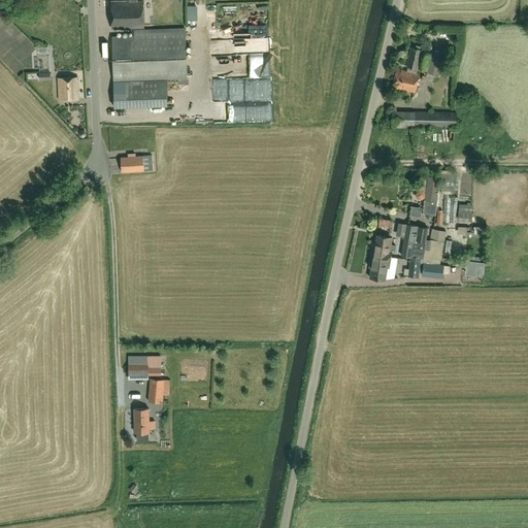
[(143,28),(143,1),(137,2),(137,0),(128,0),(129,2),(111,2),(111,29),(143,28)]
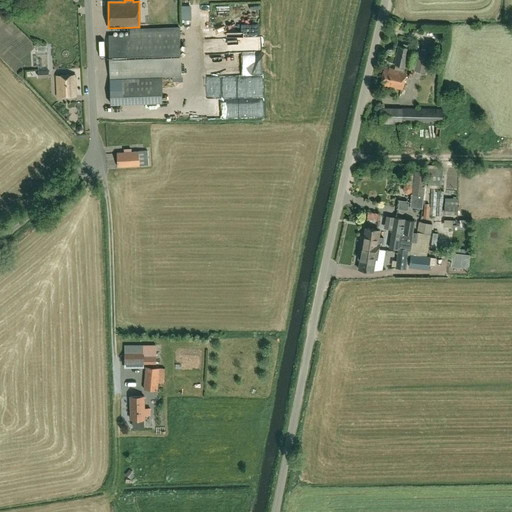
[(163,103),(162,79),(162,77),(181,76),(180,34),(180,29),(130,31),(131,35),(109,36),(110,80),(111,104),(163,103)]
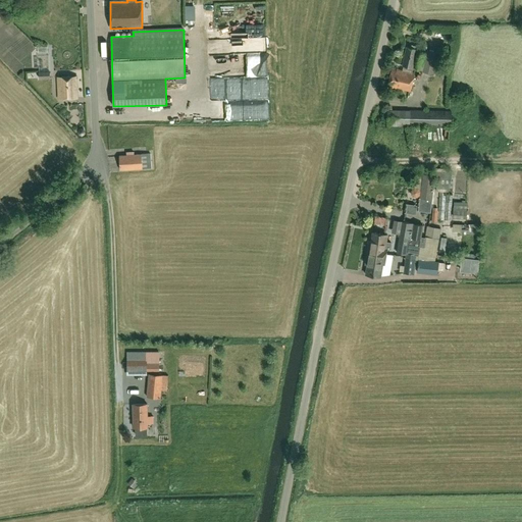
[(207,52),(263,51),(263,37),(207,38),(207,52)]
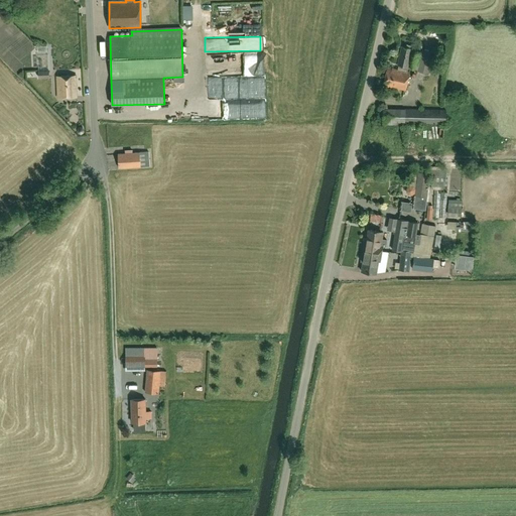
[(406,68),(418,70),(418,72),(429,74),(434,51),(422,49),(421,54),(408,51),(408,48),(403,47),(399,66),(406,68)]
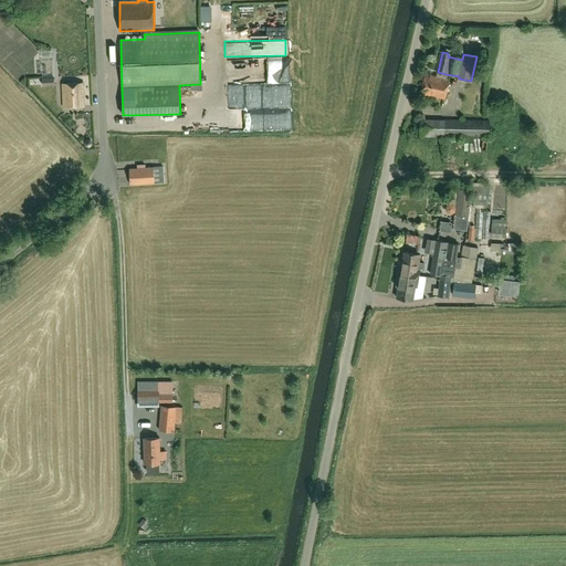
[(446,74),(438,72),(437,77),(426,75),(421,95),(444,101),(449,81),(444,80),(446,74)]
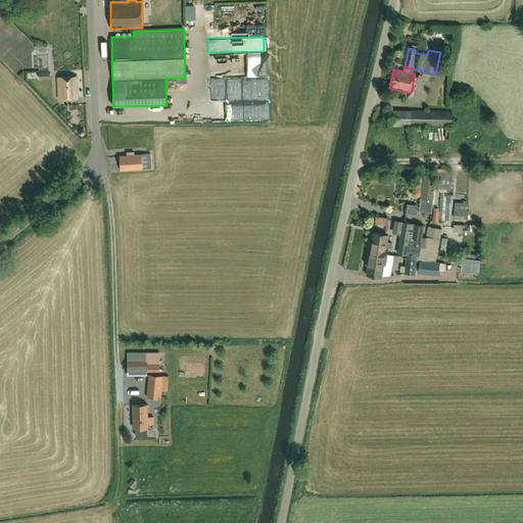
[(256,93),(263,94),(263,74),(227,73),(226,89),(235,89),(236,81),(241,81),(241,89),(246,89),(246,93),(256,93)]
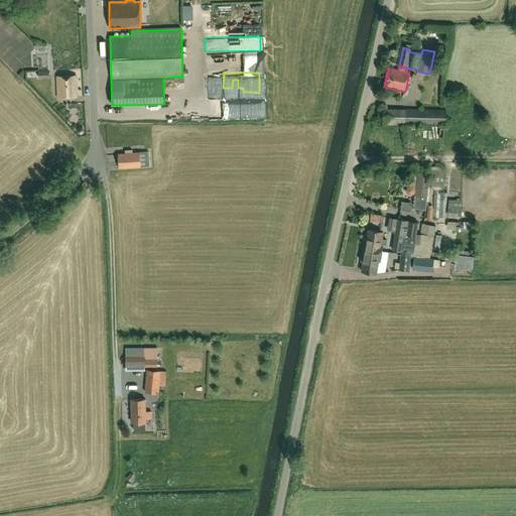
[(58,98),(77,98),(76,77),(57,78),(58,98)]
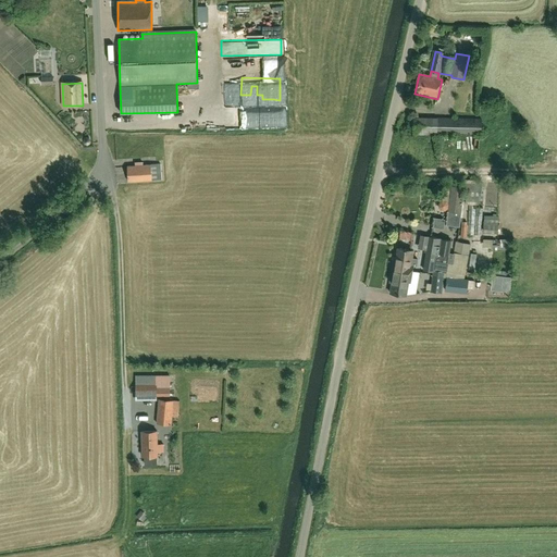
[(481,120),(416,119),(415,136),(437,137),(437,135),(481,135),(481,120)]
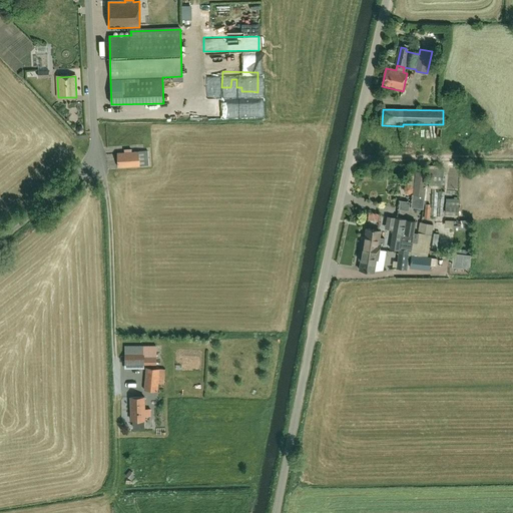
[(139,151),(117,152),(118,167),(139,165),(139,151)]
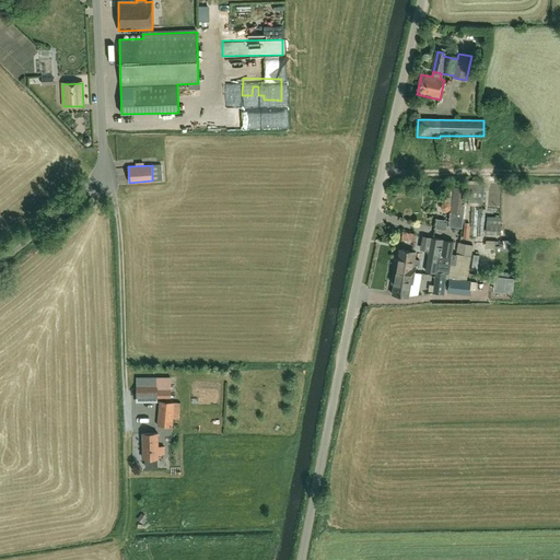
[(485,194),(485,184),(483,184),(468,183),(468,184),(468,194),(485,194)]
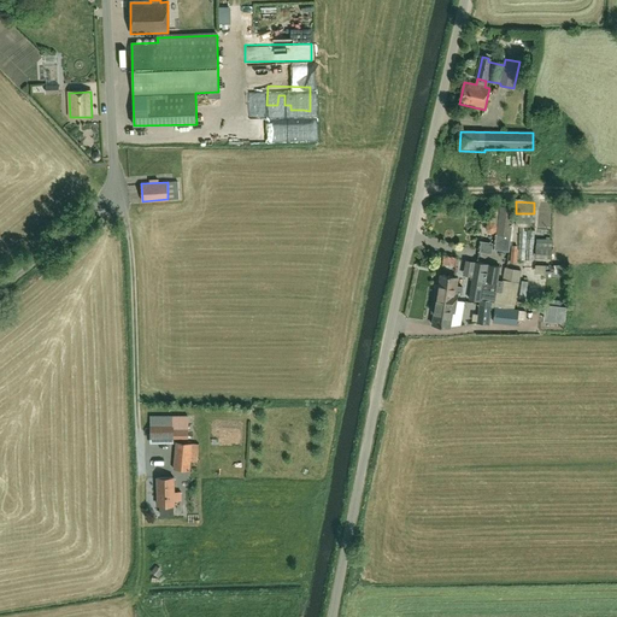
[(515,209),(500,206),(495,250),(510,251),(515,209)]
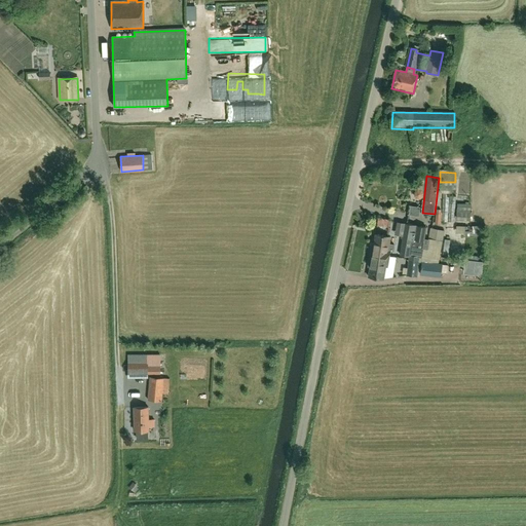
[(471,220),(471,210),(471,203),(456,202),(456,209),(456,220),(471,220)]
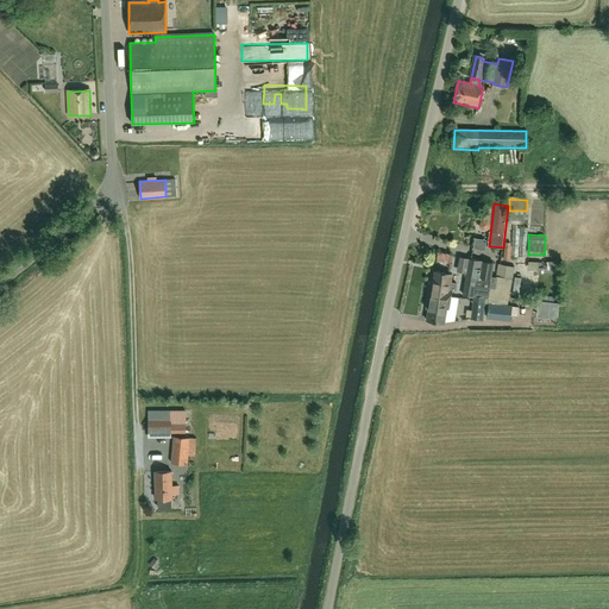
[(471,236),(471,246),(482,246),(483,237),(471,236)]
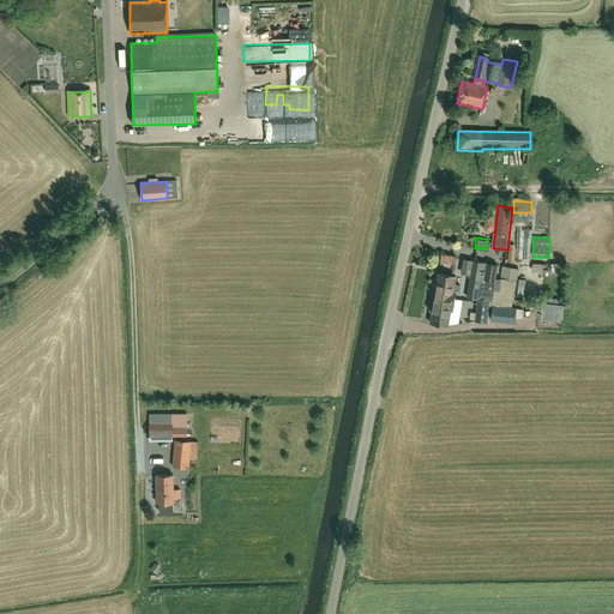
[(440,264),(453,266),(455,257),(441,256),(440,264)]
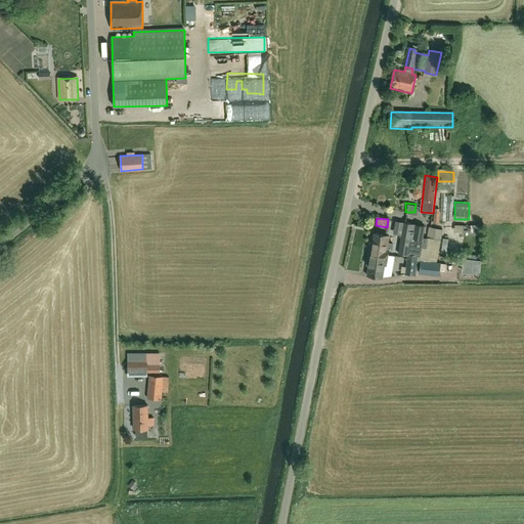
[(395,221),(393,233),(401,234),(398,254),(407,256),(410,238),(412,239),(415,224),(403,222),(395,221)]
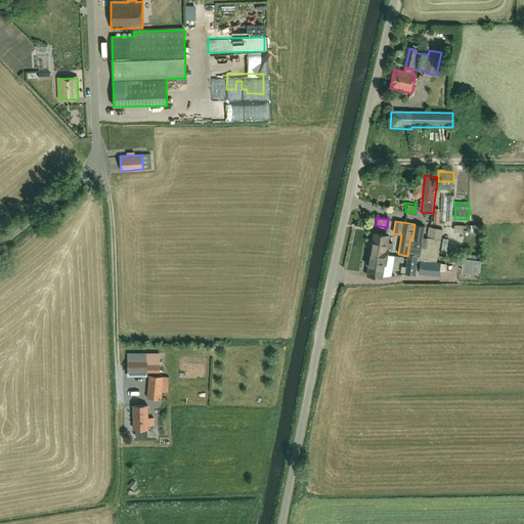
[(407,256),(404,274),(416,275),(418,257),(420,257),(420,256),(422,246),(426,247),(428,238),(424,237),(426,226),(416,224),(415,224),(412,239),(410,238),(407,256)]
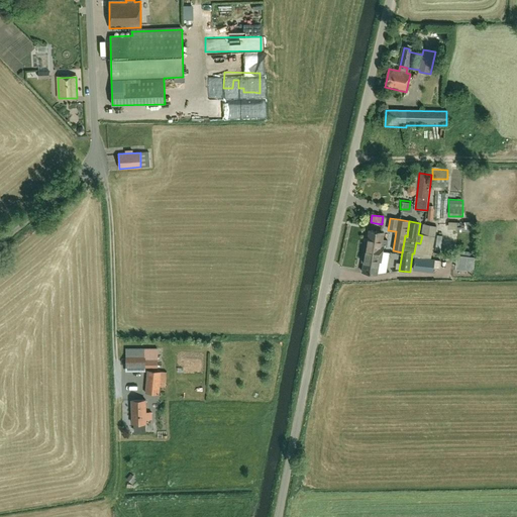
[(383,253),(384,246),(387,246),(388,241),(383,240),(384,233),(369,231),(367,242),(366,242),(365,246),(373,248),(372,251),(383,253)]
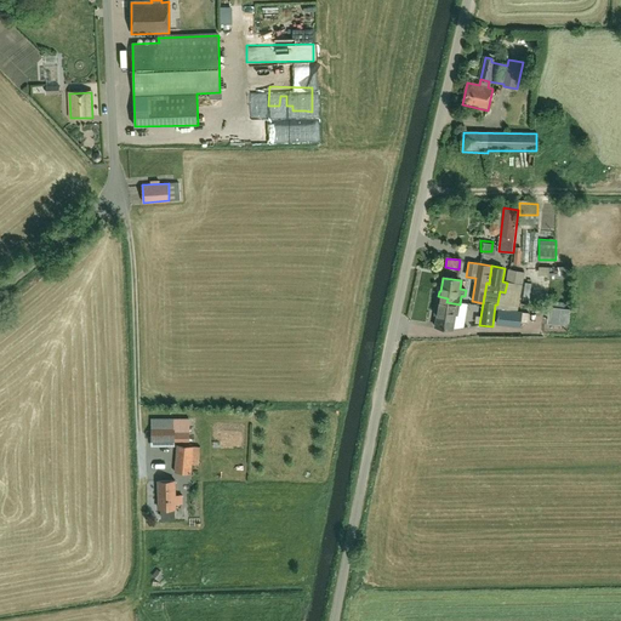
[(448,298),(438,296),(436,312),(438,312),(436,328),(454,330),(456,315),(459,315),(460,305),(446,302),(448,298)]
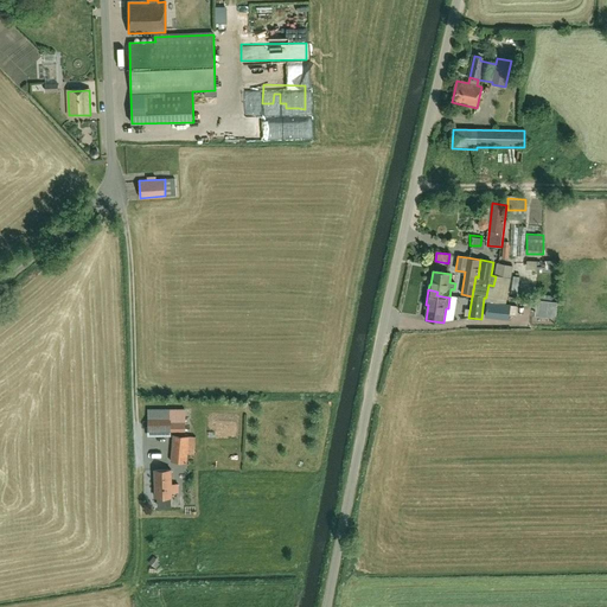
[(509,319),(509,317),(510,306),(511,305),(506,305),(487,302),(485,317),(509,319)]
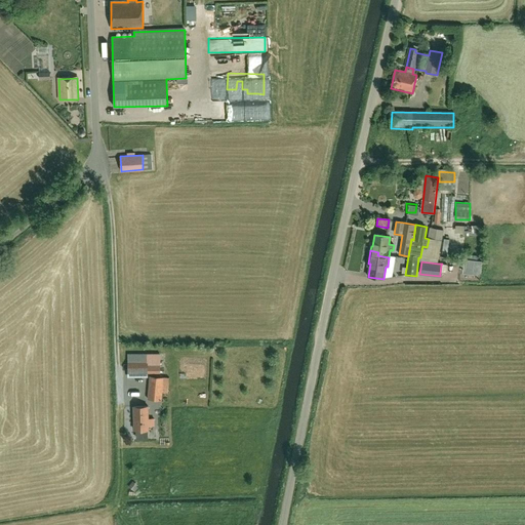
[(148,362),(127,362),(127,375),(158,375),(157,366),(148,366),(148,362)]
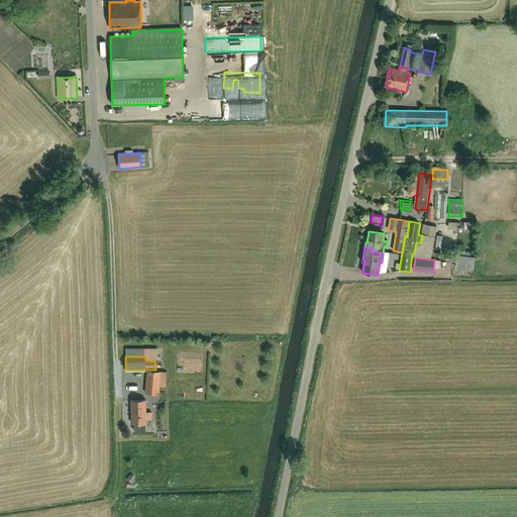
[(150,371),(148,386),(160,387),(160,386),(165,386),(166,376),(161,376),(161,371),(150,371)]
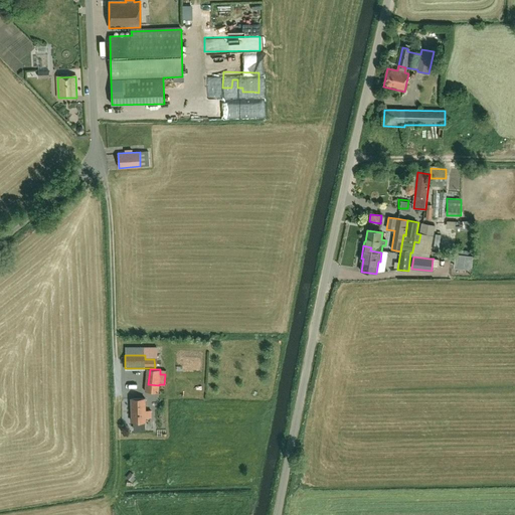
[(141,372),(125,372),(125,387),(141,387),(141,372)]
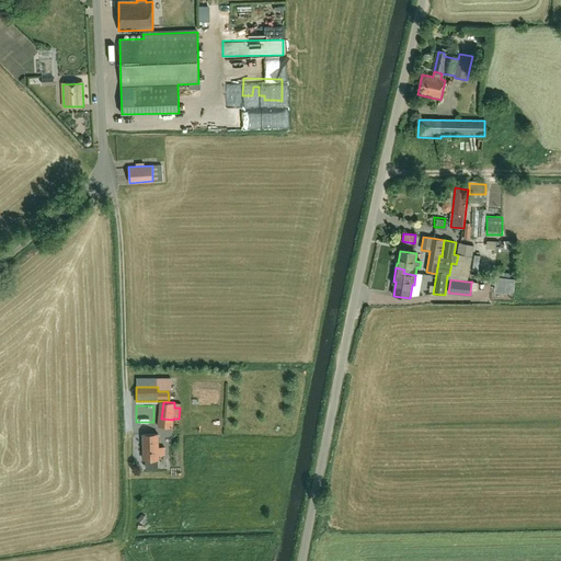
[(159,435),(144,435),(144,461),(159,460),(159,456),(164,456),(164,449),(159,449),(159,435)]
